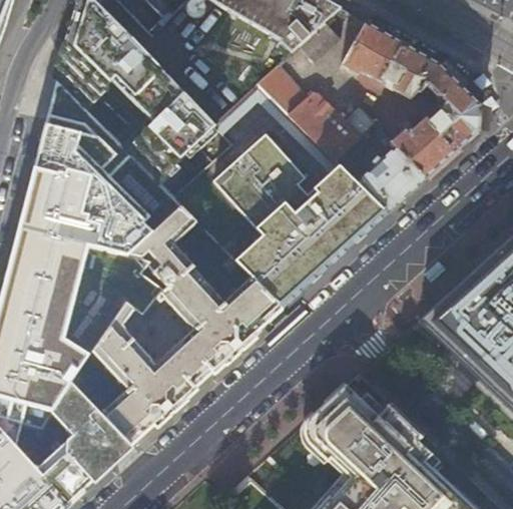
[(0,0),(0,95),(27,0),(0,0)]
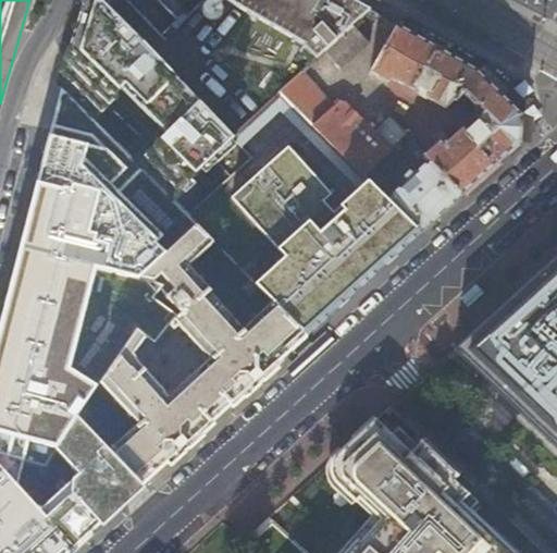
[(163,0),(182,17),(198,0),(163,0)]
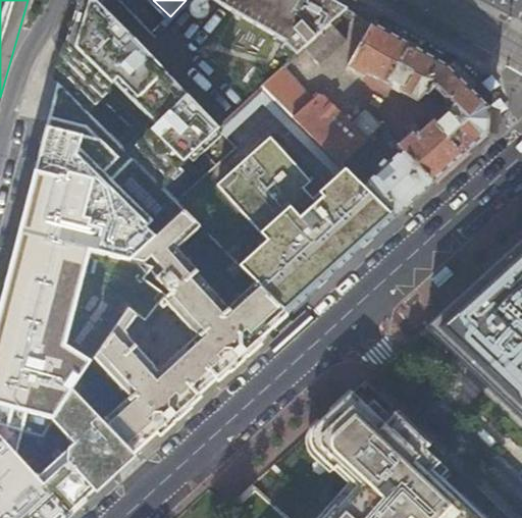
[(348,7),(334,0),(218,0),(286,39),(285,41),(298,53),(304,47),(330,23),(348,7)]
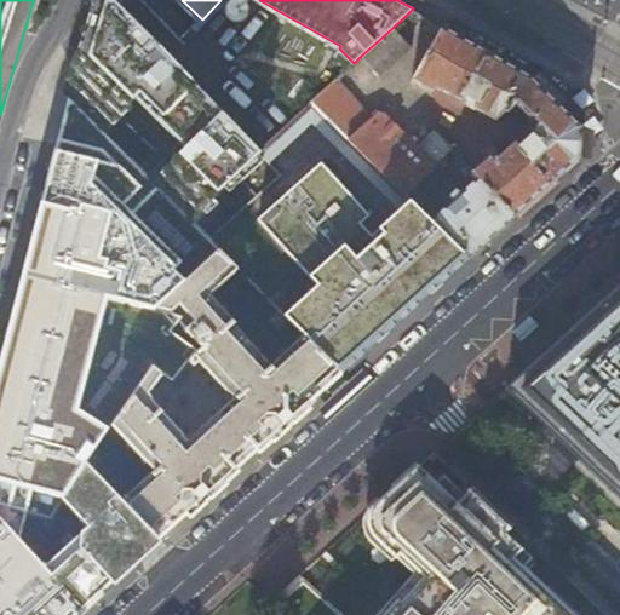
[(453,33),(441,26),(411,79),(430,90),(434,82),(460,97),(459,98),(474,107),(475,105),(495,116),(507,104),(510,108),(516,102),(535,121),(530,131),(526,127),(514,139),(515,141),(501,151),(489,141),(481,148),(488,156),(474,171),(478,176),(515,213),(561,172),(578,156),(580,126),(557,103),(528,76),(453,33)]
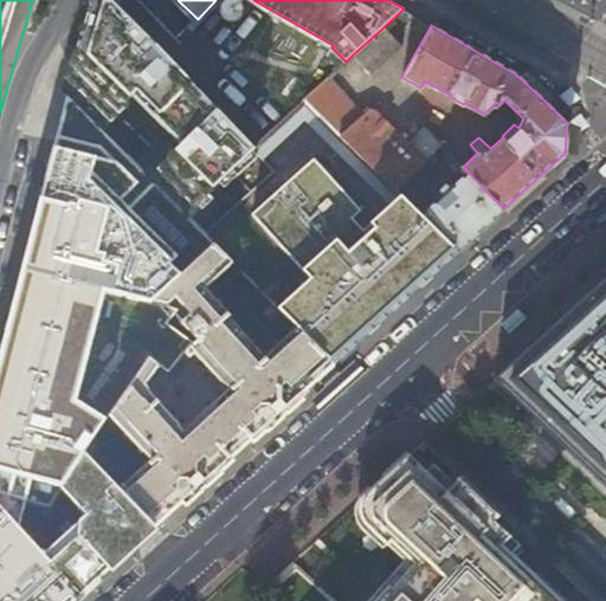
[(400,45),(384,27),(353,55),(369,72),(374,71),(400,45)]
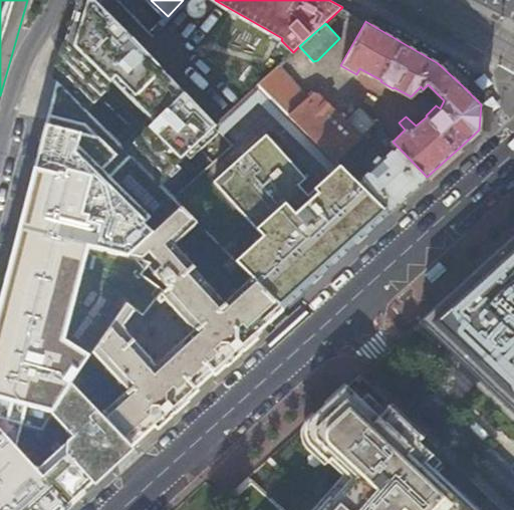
[(469,79),(439,62),(438,63),(462,85),(469,79)]
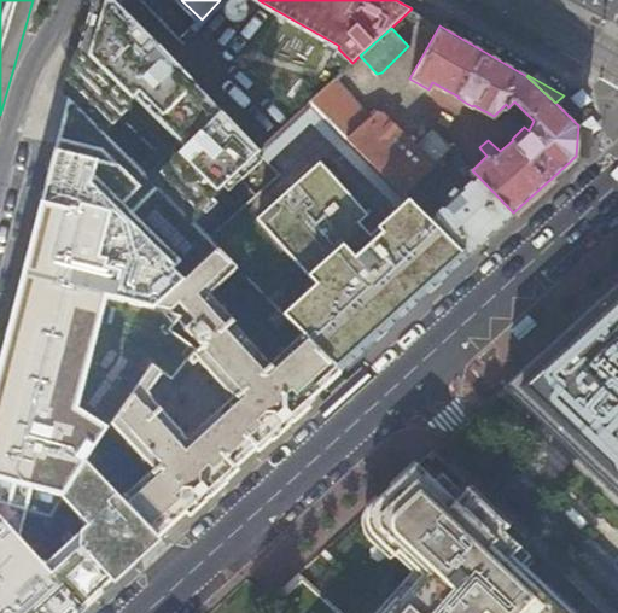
[(310,100),(388,176),(402,190),(443,151),(448,145),(431,128),(414,145),(377,109),(369,116),(334,79),(310,100)]
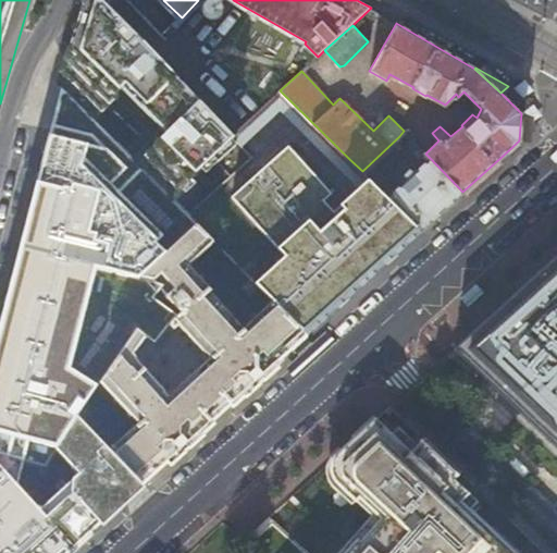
[(111,137),(116,143),(150,176),(212,113),(173,75),(111,137)]
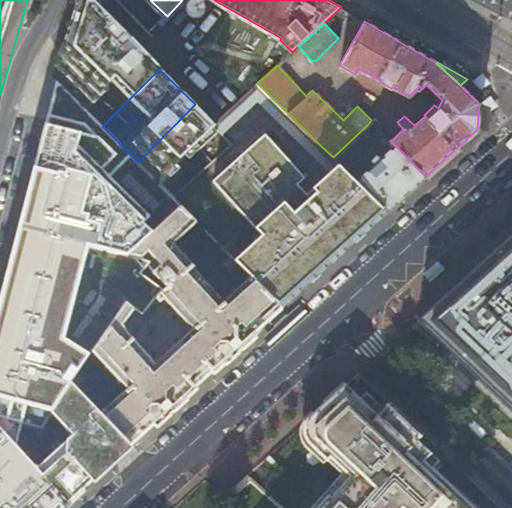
[(44,124),(34,164),(77,175),(77,173),(87,134),(64,128),(69,109),(49,105),(44,124)]
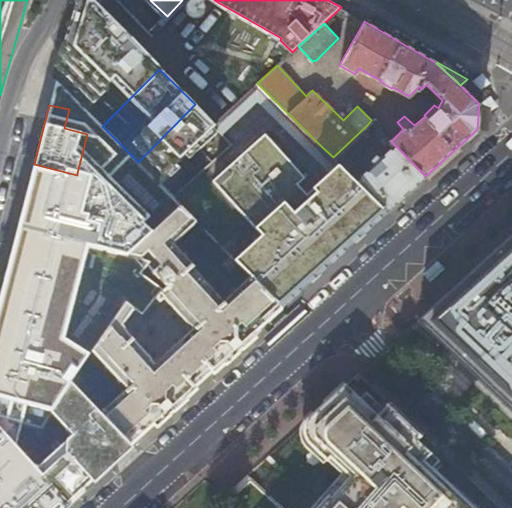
[(367,125),(333,157),(341,165),(374,133),(367,125)]
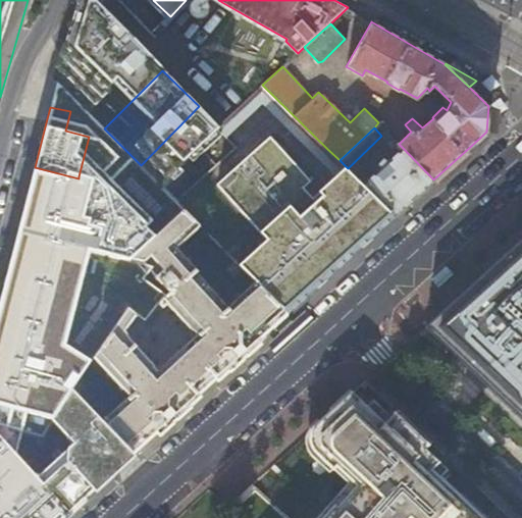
[(398,143),(393,138),(386,143),(392,148),(398,143)]
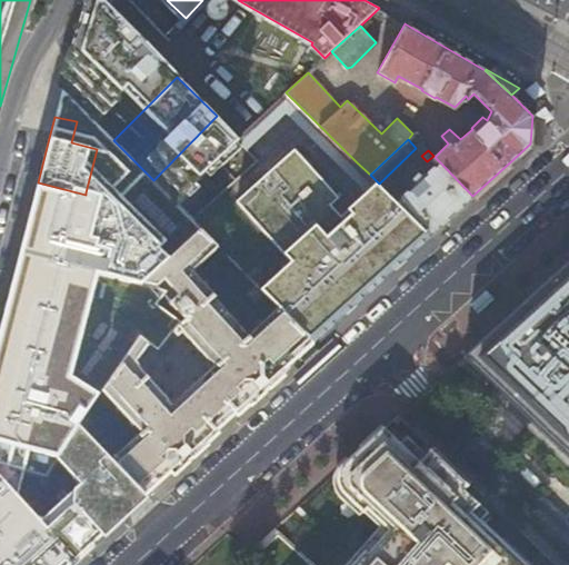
[(439,161),(397,200),(410,214),(431,234),(447,219),(472,196),(439,161)]
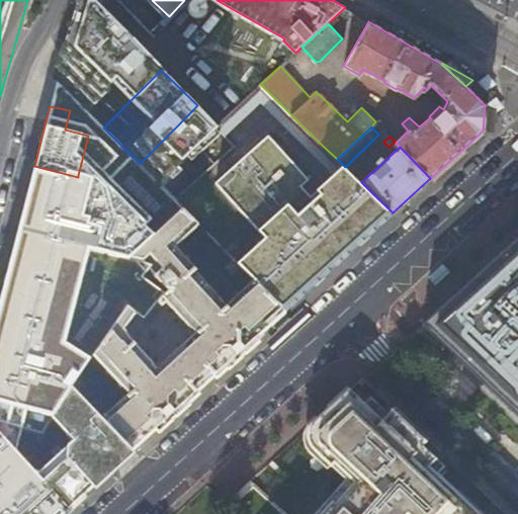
[(260,170),(201,228),(241,266),(314,196),(341,225),(357,210),(373,194),(361,182),(345,167),(337,159),(325,148),(280,189),(260,170)]
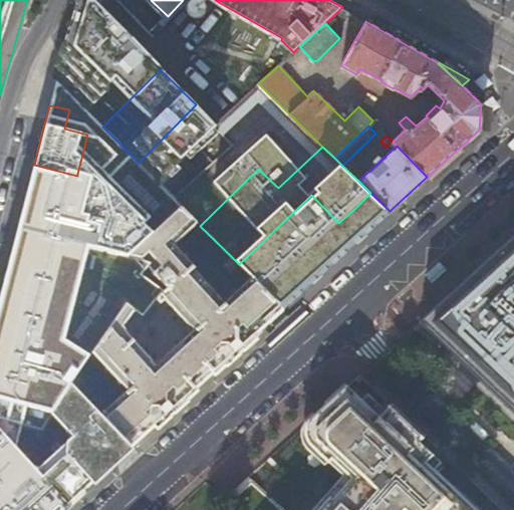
[(19,224),(103,246),(106,235),(70,225),(64,224),(75,180),(80,181),(82,176),(77,174),(77,176),(34,165),(28,189),(19,224)]
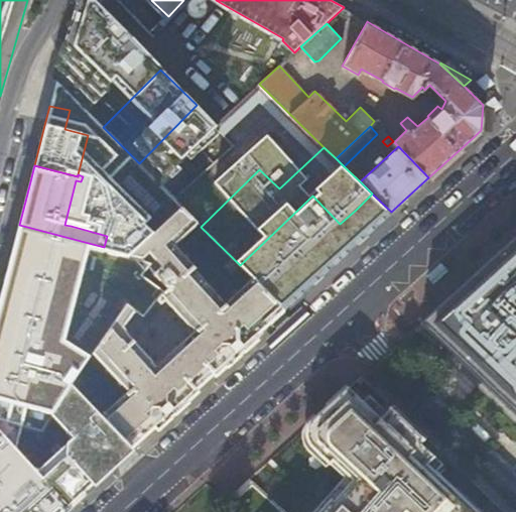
[(146,238),(172,214),(157,198),(131,221),(146,238)]
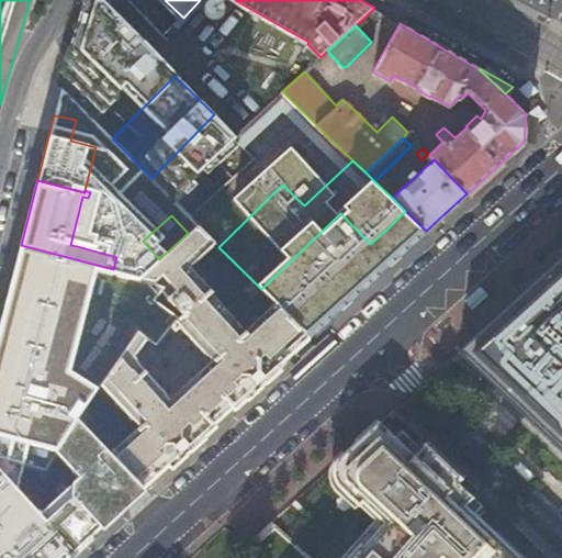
[(116,456),(145,486),(226,413),(310,336),(290,317),(273,301),(245,328),(211,292),(213,291),(190,266),(214,243),(197,225),(188,233),(159,259),(141,276),(141,277),(144,278),(154,280),(155,278),(160,272),(175,287),(166,296),(180,312),(175,320),(206,355),(208,355),(212,359),(169,399),(166,394),(167,393),(139,363),(136,354),(148,336),(137,328),(125,348),(120,356),(101,384),(138,426),(112,450),(116,456)]
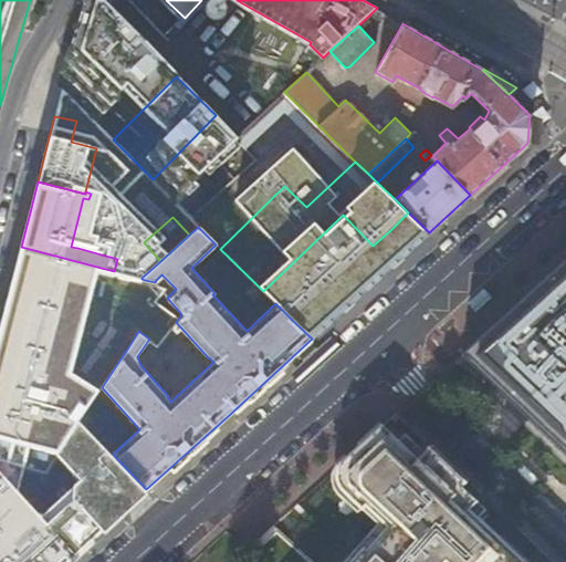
[(12,279),(7,300),(59,312),(63,294),(119,308),(129,274),(114,271),(21,247),(12,279)]
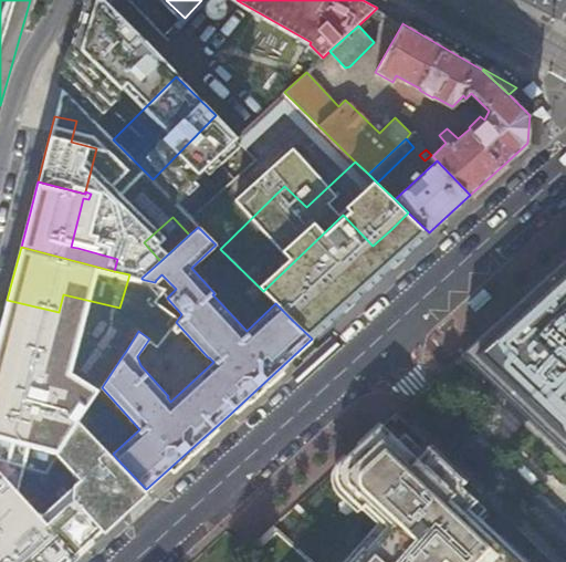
[(565,453),(565,257),(460,353),(565,453)]
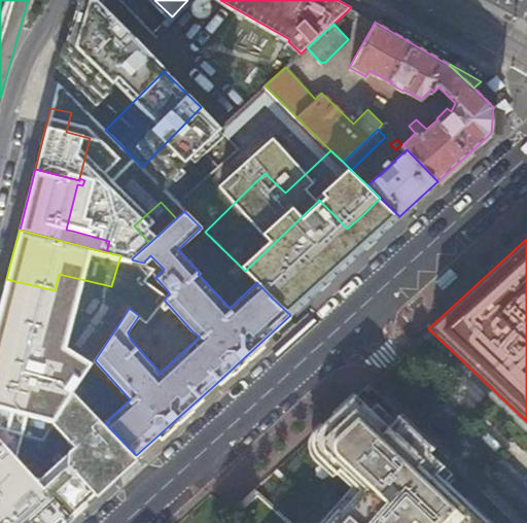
[(144,263),(135,260),(138,274),(146,279),(147,277),(149,272),(156,265),(145,260),(144,263)]
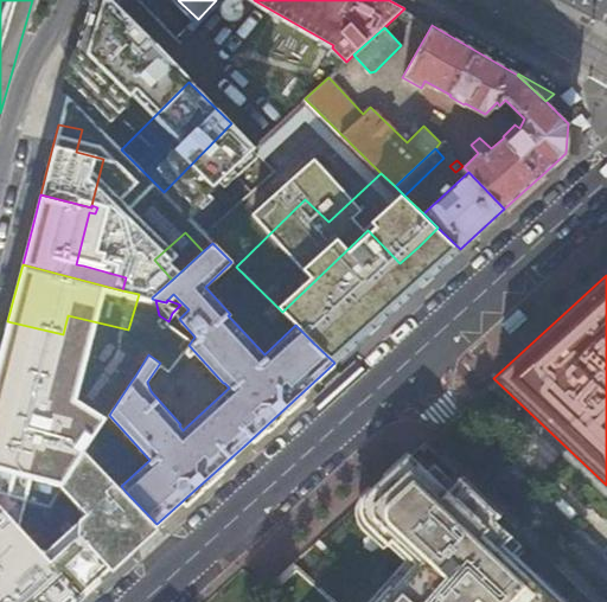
[(170,319),(168,321),(147,353),(148,354),(160,363),(168,370),(189,345),(195,337),(170,319)]
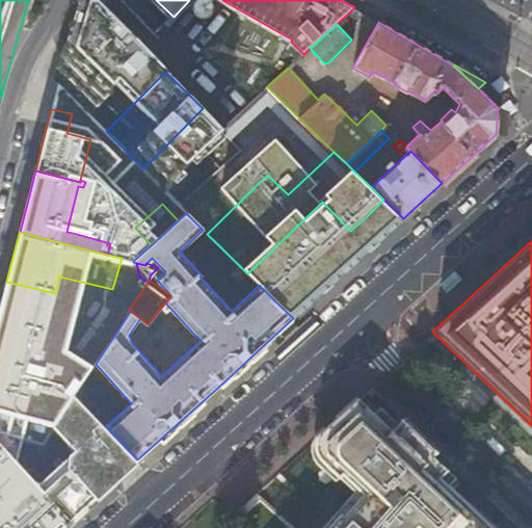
[(77,387),(74,394),(81,385),(96,364),(113,337),(106,333),(87,320),(65,352),(74,358),(65,370),(75,378),(72,383),(77,387)]
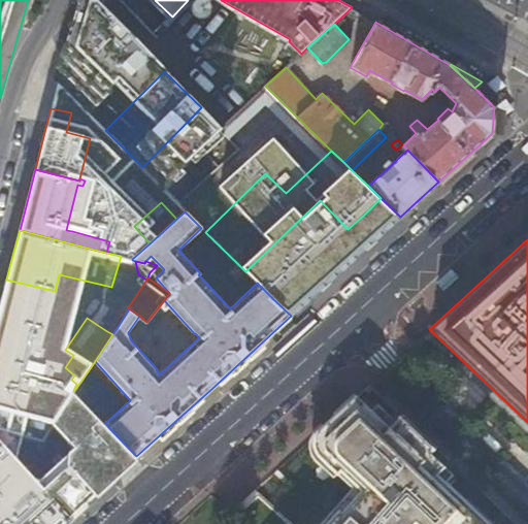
[(112,334),(118,327),(110,323),(105,330),(112,334)]
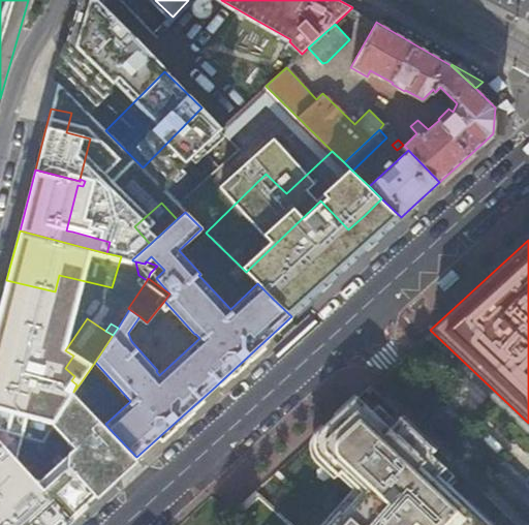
[(0,427),(11,430),(43,438),(73,392),(76,384),(71,380),(0,362),(0,427)]
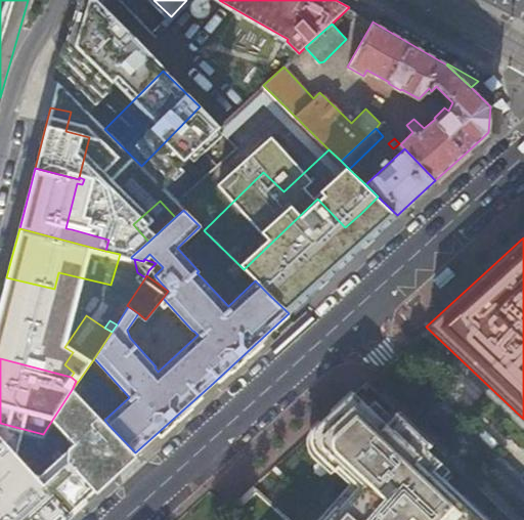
[(95,394),(80,379),(73,388),(87,402),(95,394)]
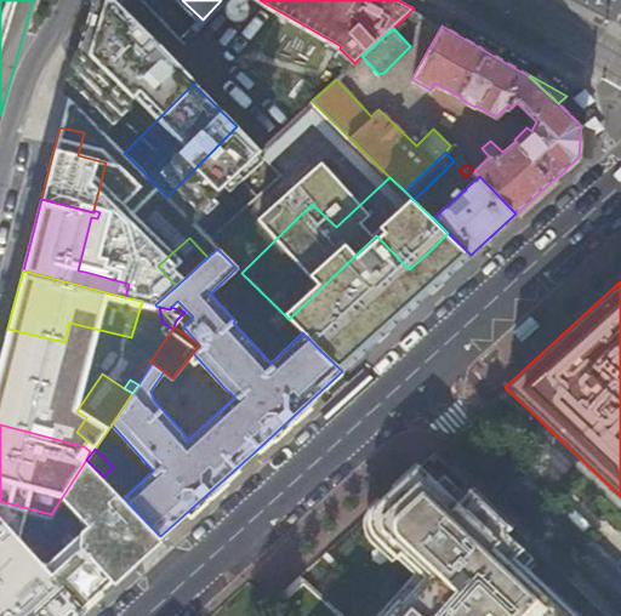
[(52,517),(80,547),(129,503),(124,497),(103,477),(86,460),(51,514),(52,517)]
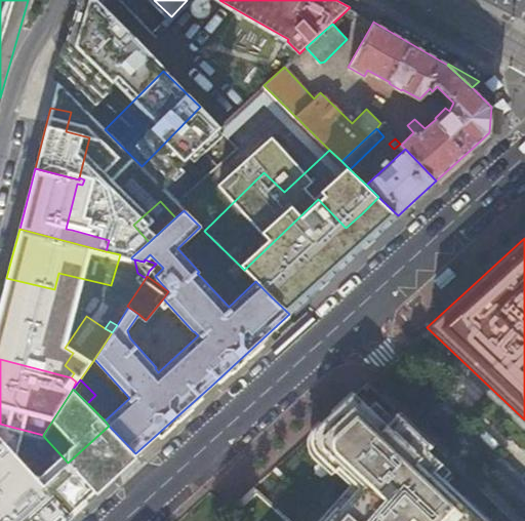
[(485,520),(433,471),(441,463),(420,444),(427,437),(399,410),(393,417),(374,400),(368,407),(354,393),(316,428),(314,431),(313,433),(312,436),(312,438),(312,441),(312,443),(313,446),(314,448),(315,450),(317,452),(320,455),(327,462),(334,470),(337,466),(360,487),(338,511),(336,508),(324,520),(289,520),(257,489),(233,513),(241,520),(485,520)]
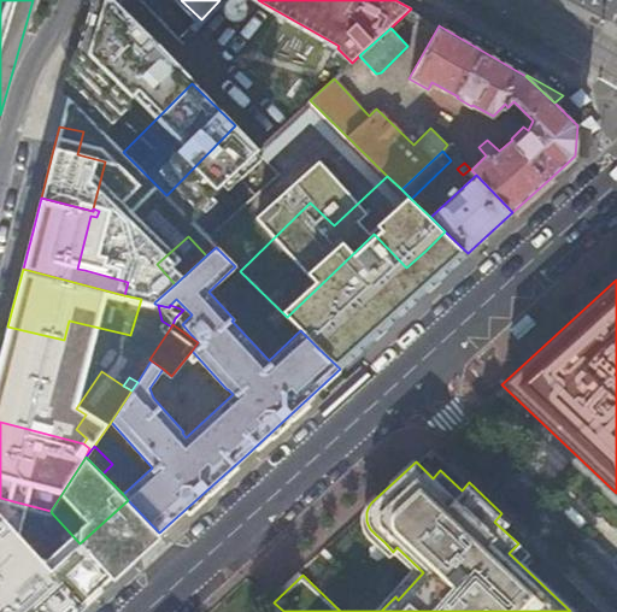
[(80,543),(111,577),(159,533),(128,500),(80,543)]
